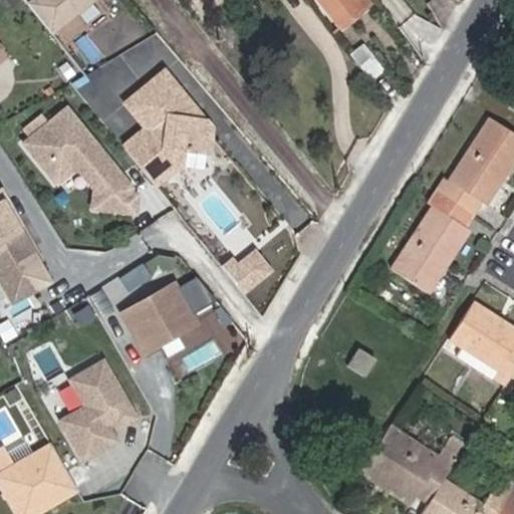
[(28,0),(54,33),(97,0),(28,0)]
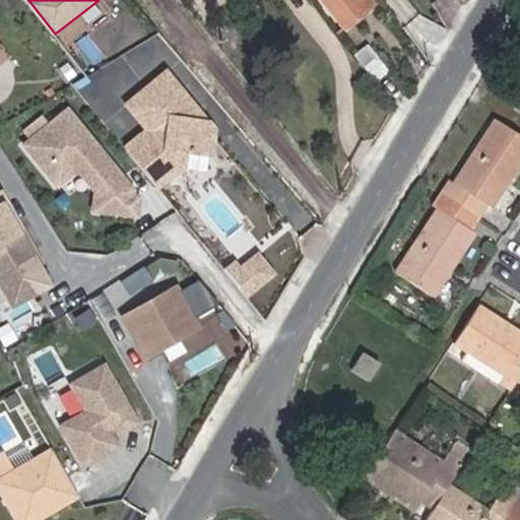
[(324,0),(345,25),(374,2),(373,0),(324,0)]
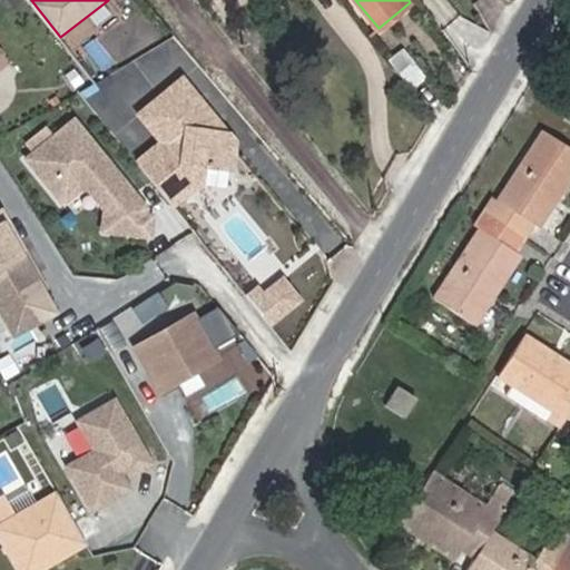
[(410,88),(423,77),(403,51),(389,61),(410,88)]
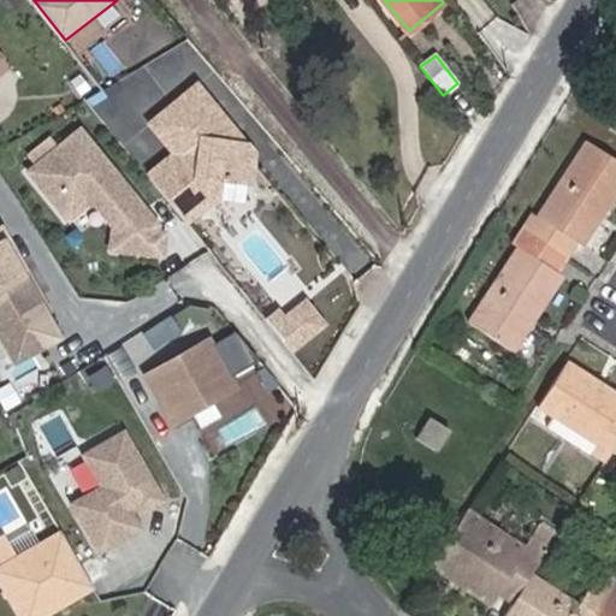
[(226,179),(254,184),(259,154),(252,144),(235,142),(234,123),(202,86),(155,124),(178,154),(152,176),(161,189),(189,223),(223,197),(226,179)]
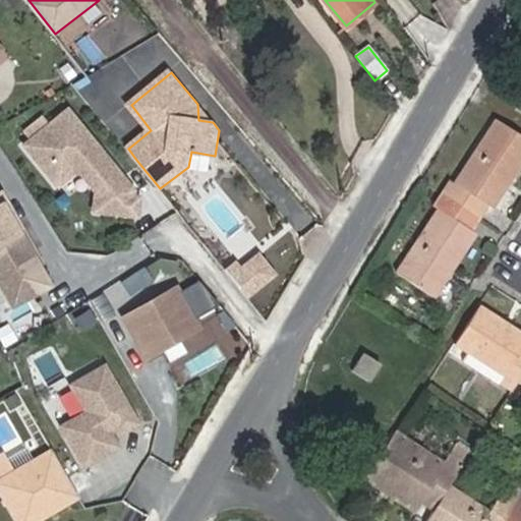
[(213,122),(197,104),(198,120),(213,122)]
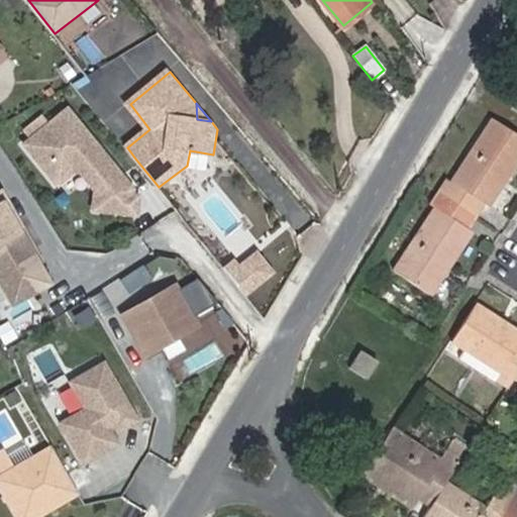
[(134,196),(134,189),(106,154),(103,158),(97,149),(100,147),(70,110),(27,144),(59,183),(79,166),(99,191),(110,192),(109,211),(138,214),(140,197),(134,196)]
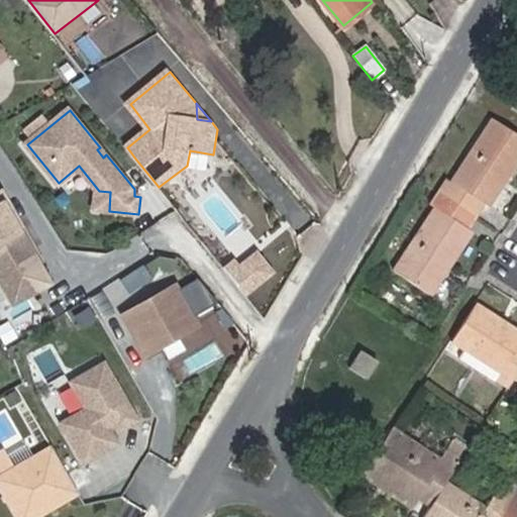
[(484,203),(489,206),(516,163),(516,136),(492,120),(450,182),(447,180),(439,192),(477,215),(484,203)]
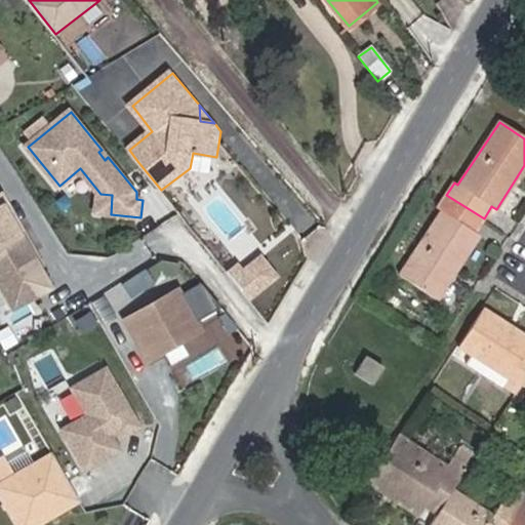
[(108,157),(102,150),(98,152),(105,160),(108,157)]
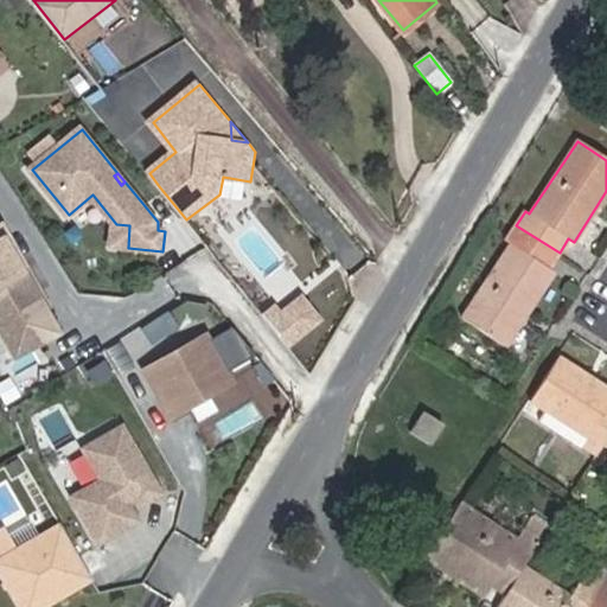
[(116,224),(114,246),(128,248),(129,225),(116,224)]
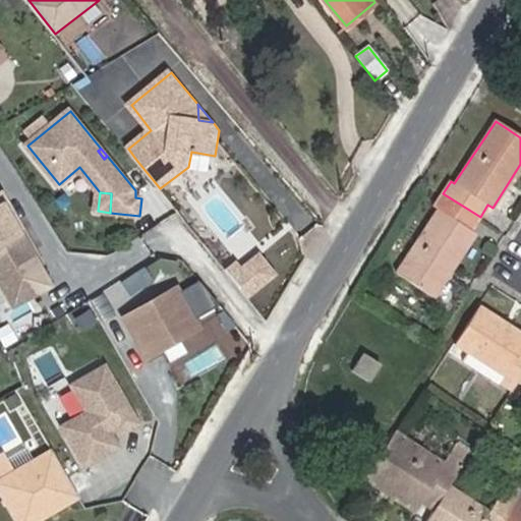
[(398,272),(435,296),(476,233),(471,230),(480,217),(443,193),(435,207),(438,209),(398,272)]
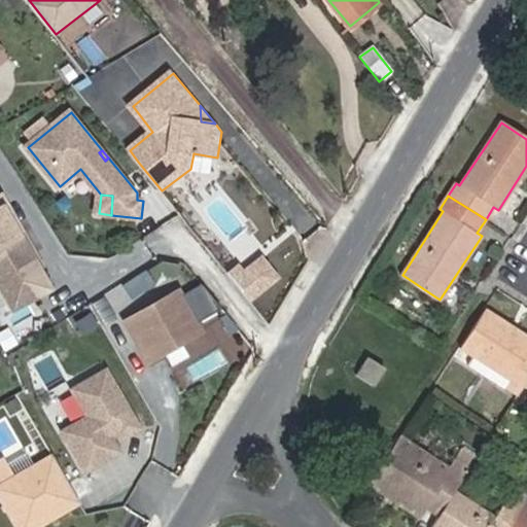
[(51,291),(0,200),(0,299),(9,315),(51,291)]
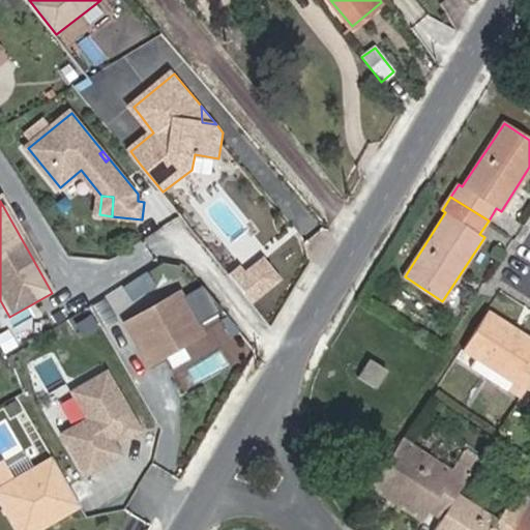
[(239,286),(254,303),(282,281),(267,263),(245,281),(239,286)]
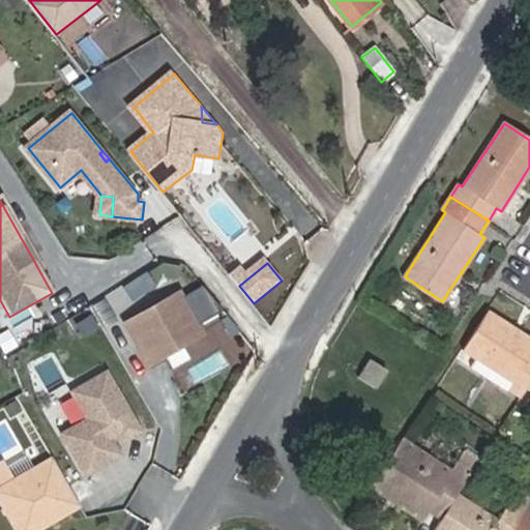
[(239,286),(245,281),(239,269),(231,275),(239,286)]
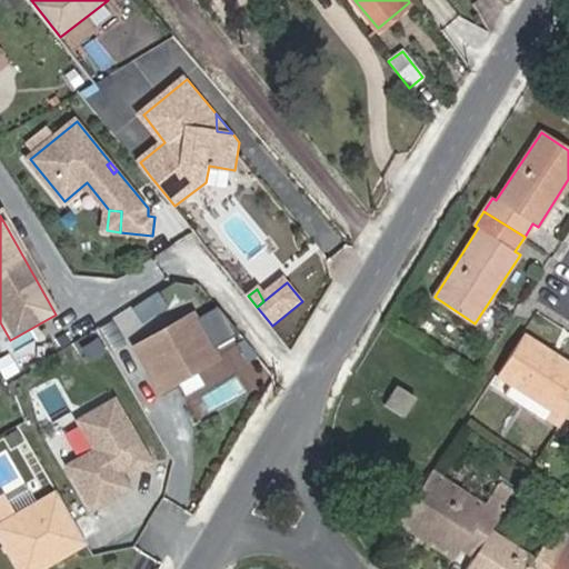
[(221,358),(197,311),(136,343),(160,390),(179,380),(178,379),(196,369),(197,370),(221,358)]
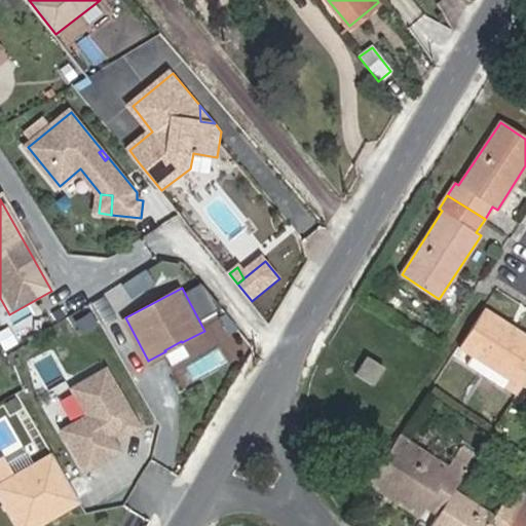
[(525,380),(525,337),(484,310),(459,347),(473,354),(467,364),(502,387),(503,384),(518,393),(525,380)]
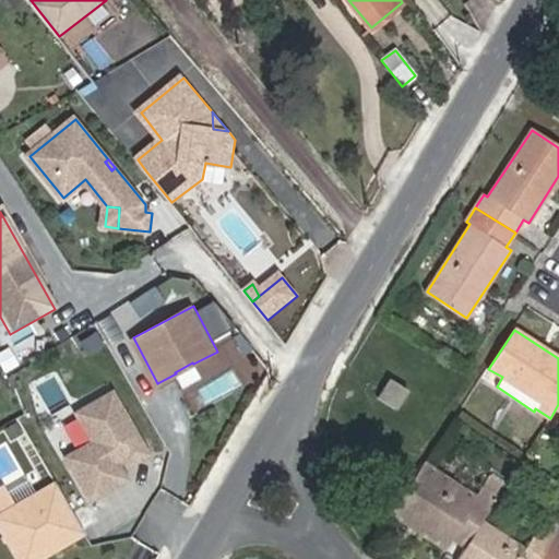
[(380,397),(397,407),(408,391),(391,380),(380,397)]
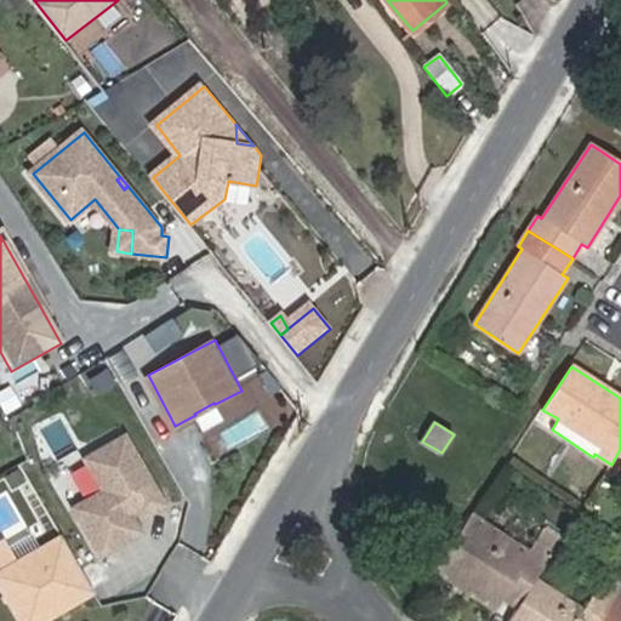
[(160,503),(124,434),(84,455),(101,489),(70,506),(96,552),(136,530),(126,512),(137,506),(142,514),(160,503)]
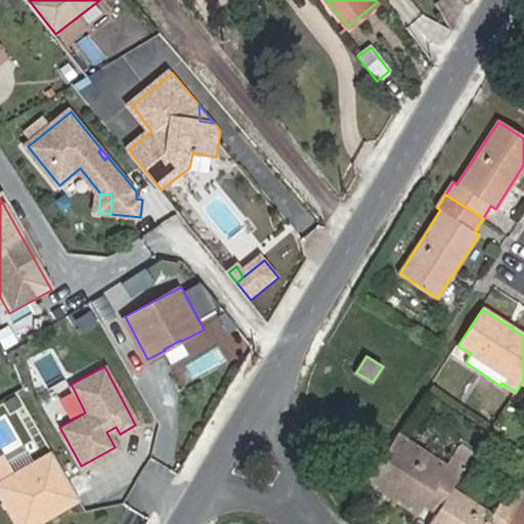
[(448,467),(398,435),(395,441),(444,474),(448,467)]
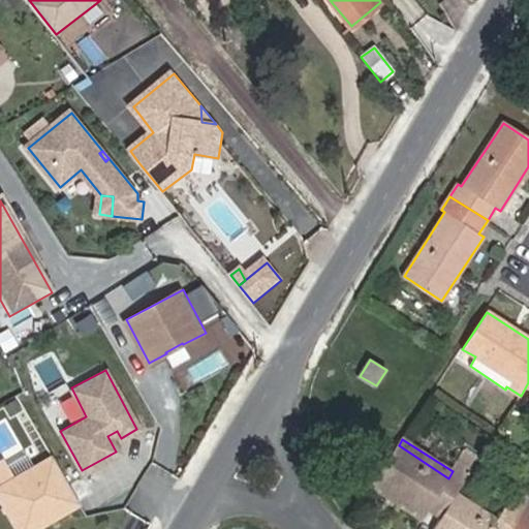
[(441,518),(457,494),(466,479),(453,471),(448,478),(399,445),(375,481),(425,514),(427,509),(441,518)]
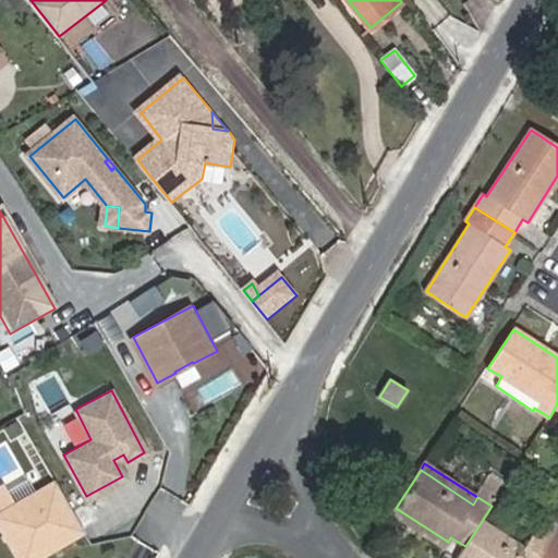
[(505,486),(489,477),(477,497),(492,506),(505,486)]
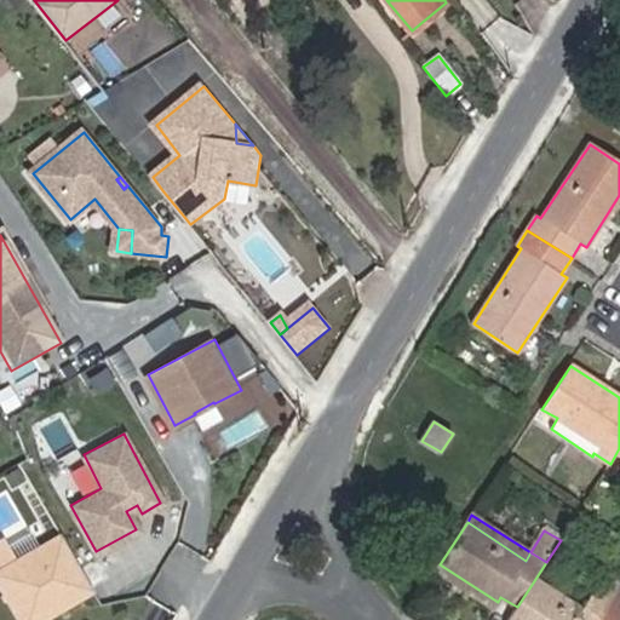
[(87,589),(57,532),(0,561),(0,595),(12,619),(49,600),(52,608),(87,589)]
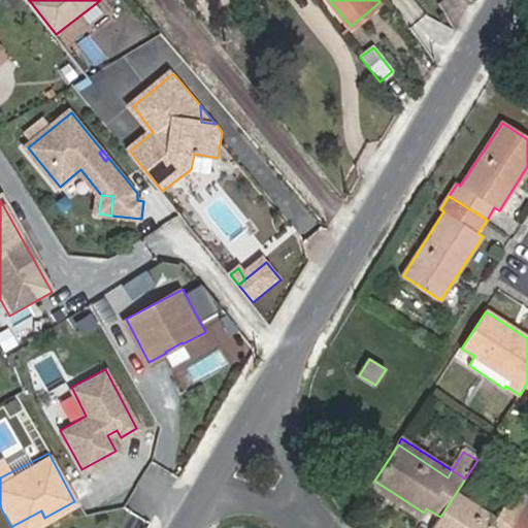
[(421,519),(424,513),(374,481),(371,486),(421,519)]
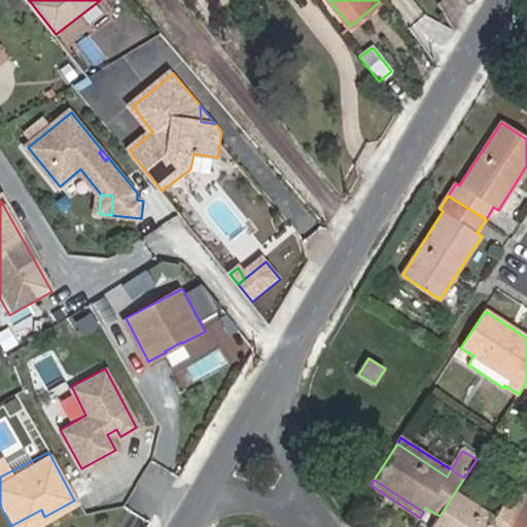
[(507,526),(526,498),(526,494),(516,488),(496,518),(455,492),(440,516),(432,526),(507,526)]
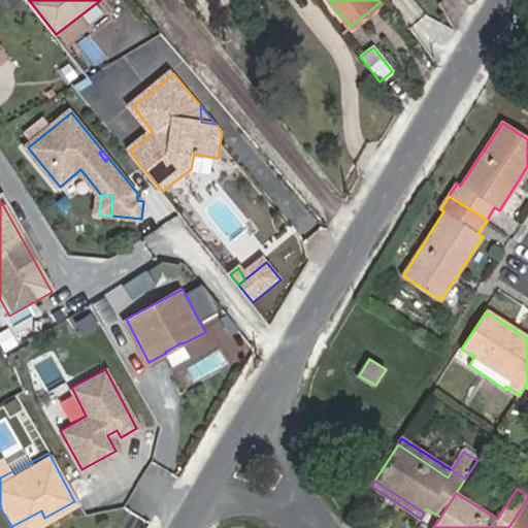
[(527,527),(527,499),(508,527),(527,527)]
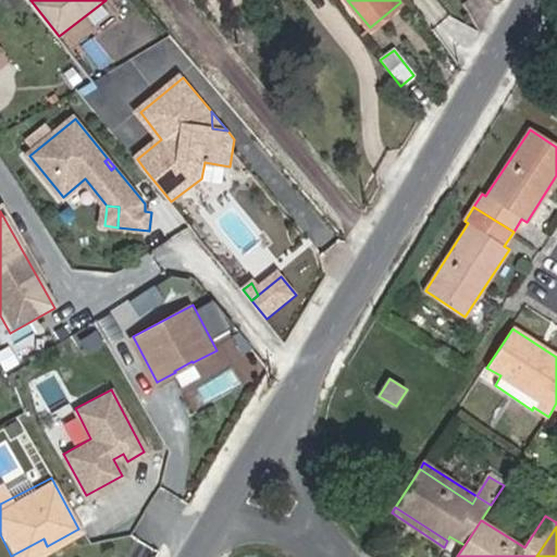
[(11,556),(25,556),(47,546),(44,539),(11,556)]
